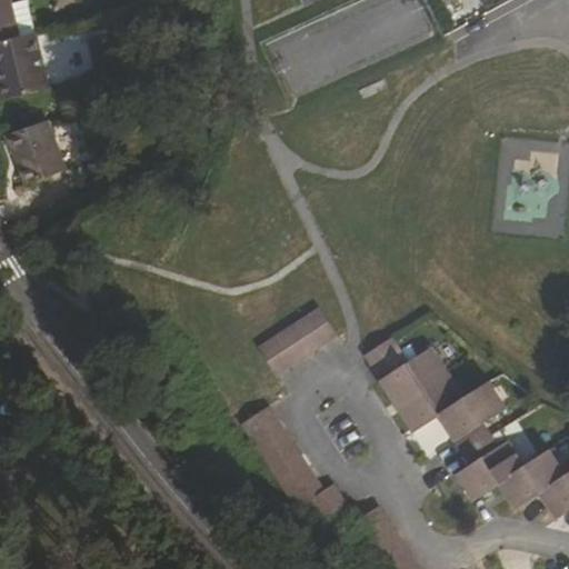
[(0,0),(0,37),(17,33),(9,1),(9,0),(0,0)]
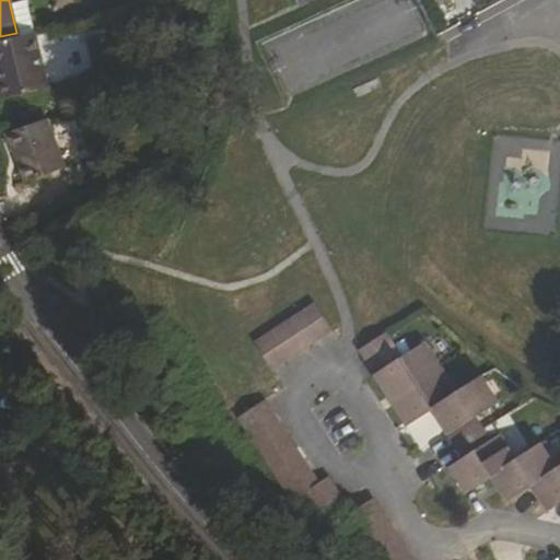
[(24,0),(15,0),(9,1),(16,33),(32,30),(24,0)]
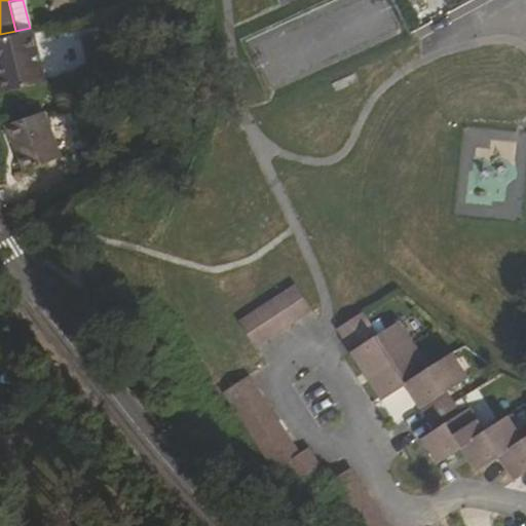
[(0,79),(2,88),(42,78),(30,28),(15,31),(0,34),(0,79)]
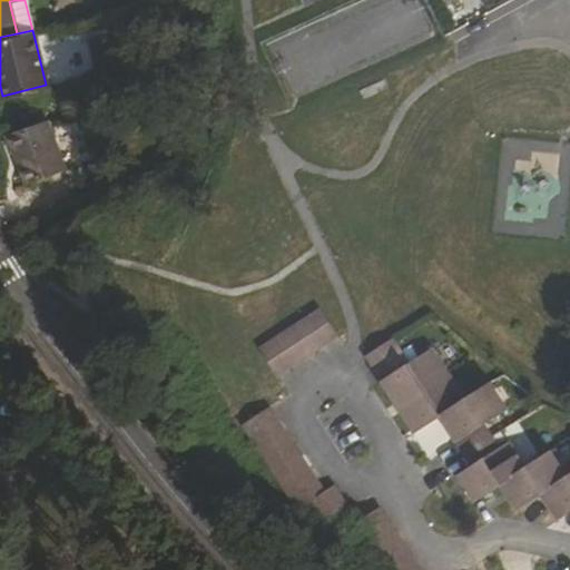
[(23,180),(62,167),(46,118),(7,131),(23,180)]
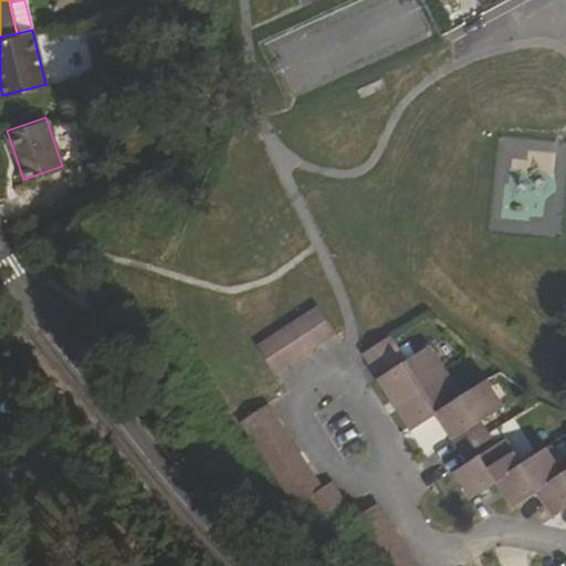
[(322,338),(333,332),(315,305),(303,312),(322,338)]
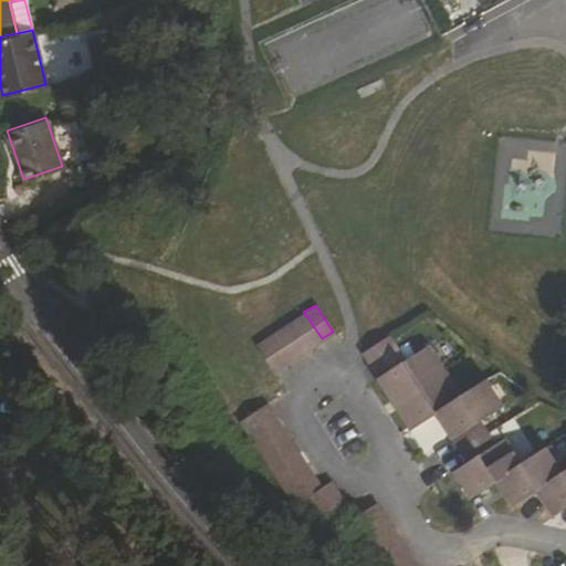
[(303,312),(291,320),(310,346),(322,338),(303,312)]
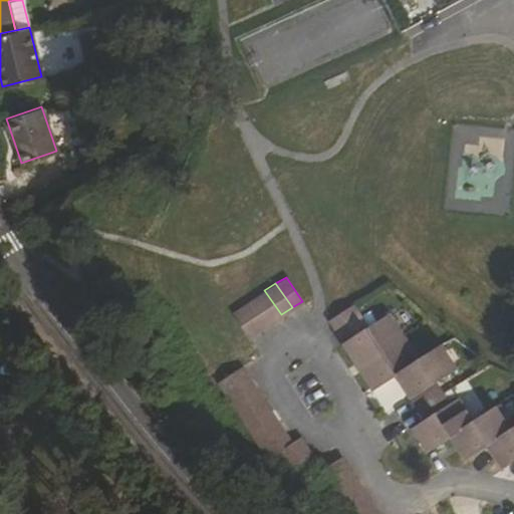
[(264,290),(253,298),(270,322),(281,314),(264,290)]
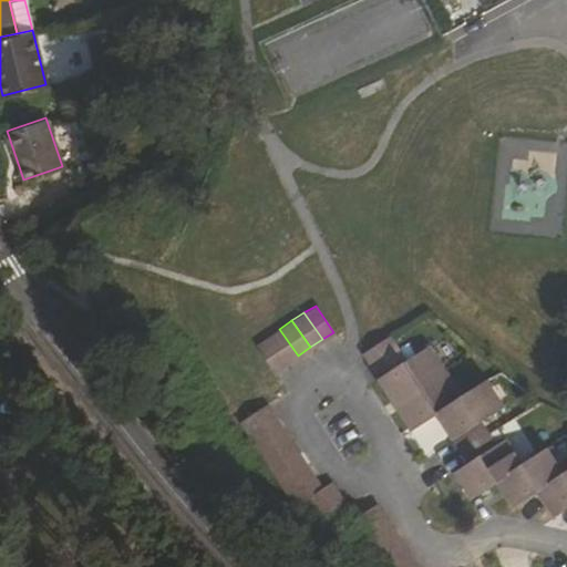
[(279,329),(268,336),(286,363),(298,356),(279,329)]
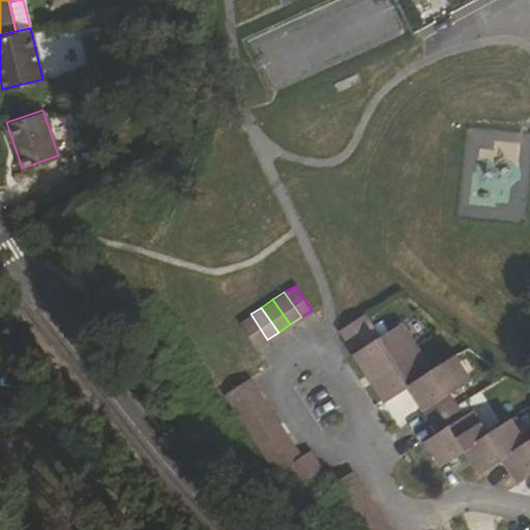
[(251,314),(239,321),(256,347),(267,340),(251,314)]
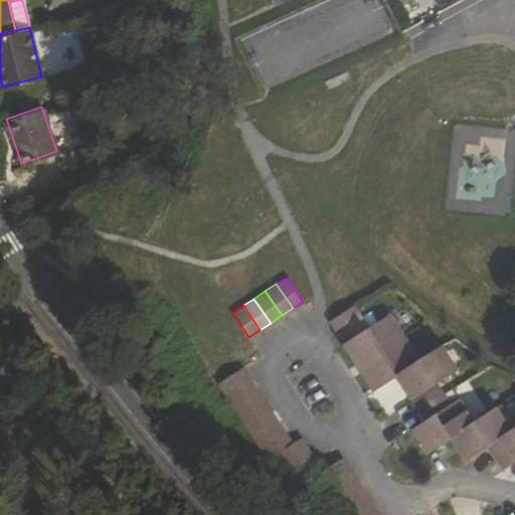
[(327,321),(334,332),(359,316),(352,305),(327,321)]
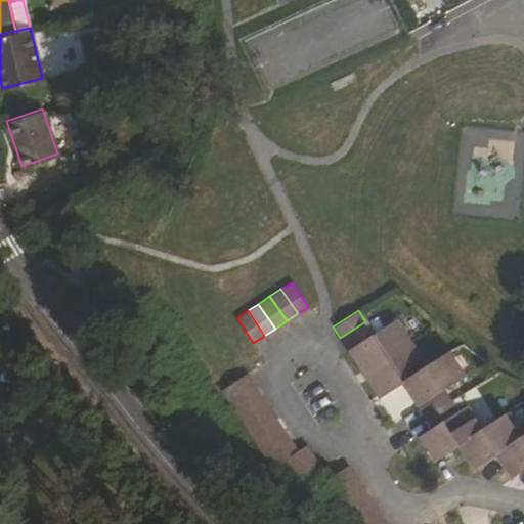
[(347,348),(357,362),(363,358),(369,368),(409,343),(393,319),(373,332),(347,348)]
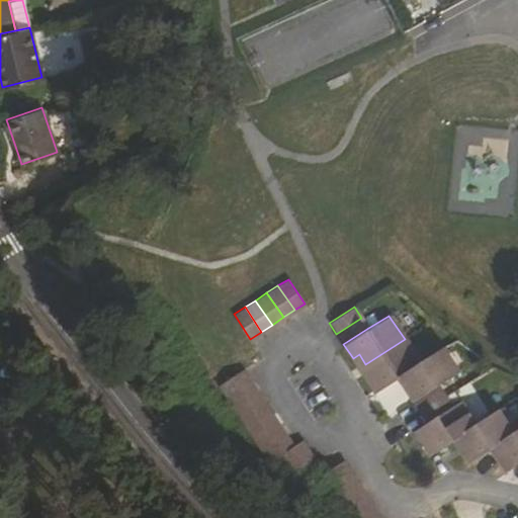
[(368,328),(361,318),(336,334),(343,344),(368,328)]
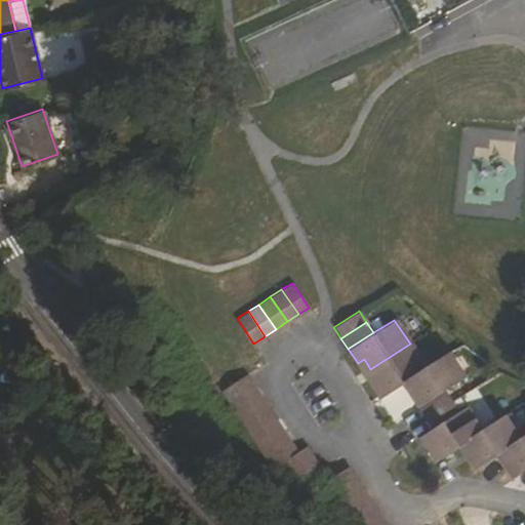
[(370,369),(376,379),(371,382),(379,396),(402,381),(409,376),(426,367),(410,344),(370,369)]
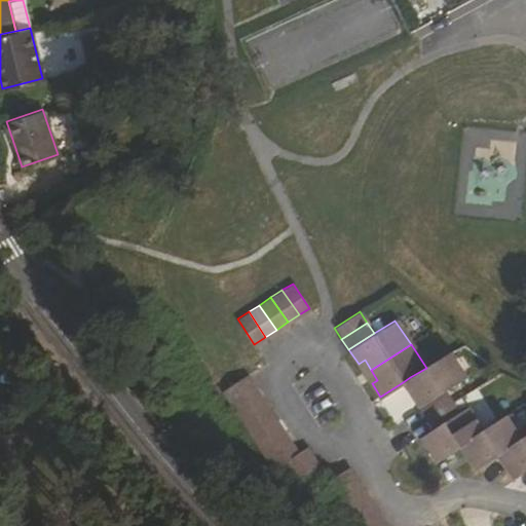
[(410,377),(416,388),(410,392),(418,405),(443,388),(464,374),(450,351),(426,368),(410,377)]
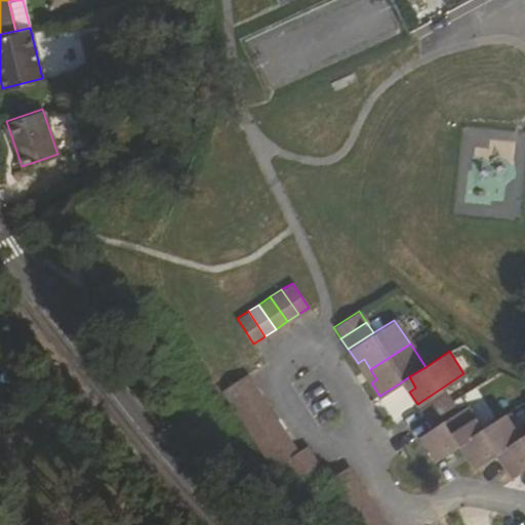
[(370,369),(364,359),(358,363),(364,373),(370,369)]
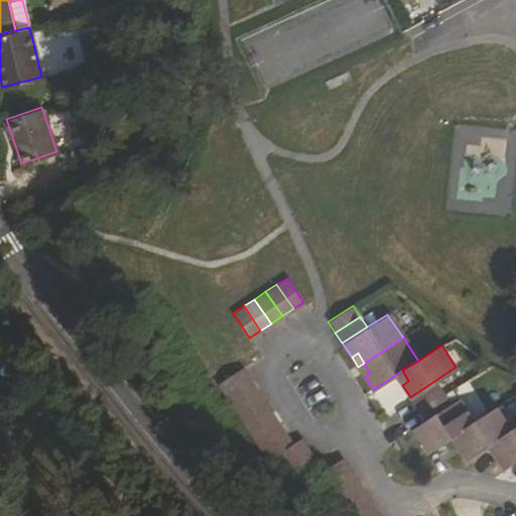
[(370,373),(364,363),(358,367),(365,376),(370,373)]
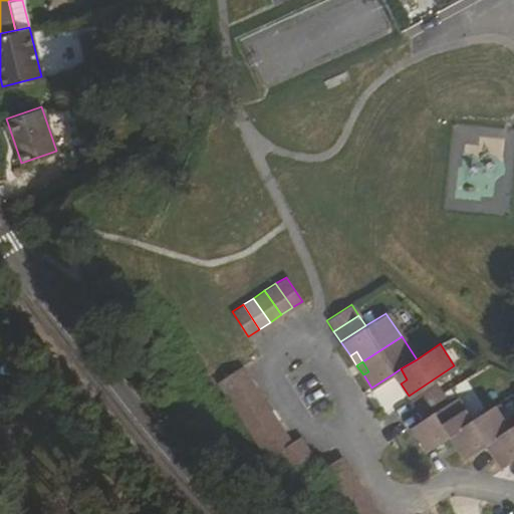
[(248,375),(242,365),(217,381),(224,391),(248,375)]
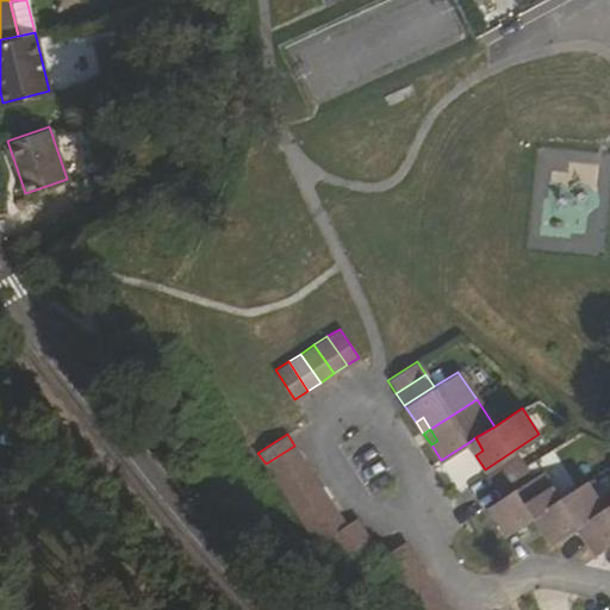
[(467,443),(475,455),(483,450),(475,437),(467,443)]
